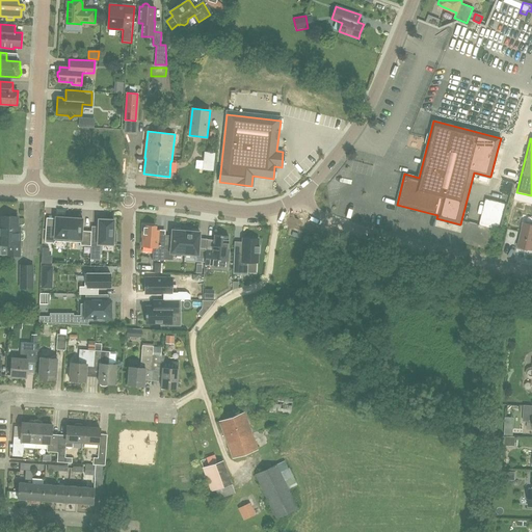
[(486,198),(479,225),(501,231),(507,204),(486,198)]
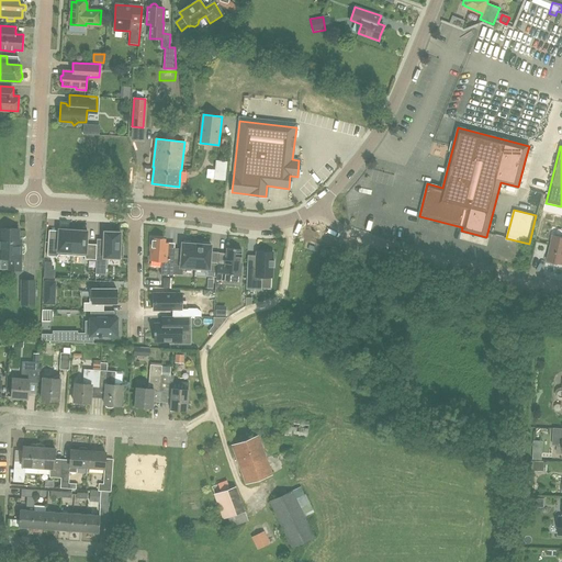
[(0,259),(9,259),(9,270),(21,270),(21,245),(19,245),(19,228),(1,228),(0,259)]
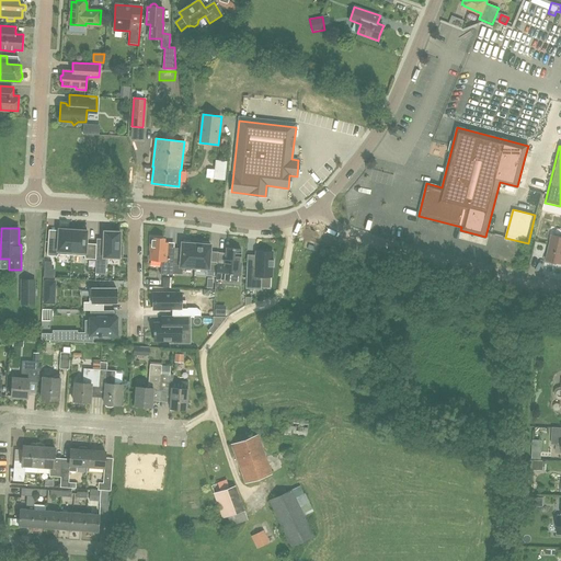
[(47,253),(71,255),(72,229),(59,229),(58,237),(48,236),(47,253)]
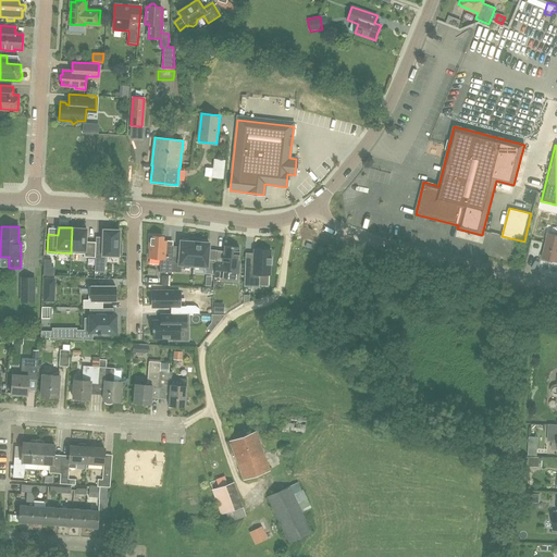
[(86,229),(72,227),(71,254),(85,255),(85,257),(95,257),(96,243),(86,242),(86,229)]
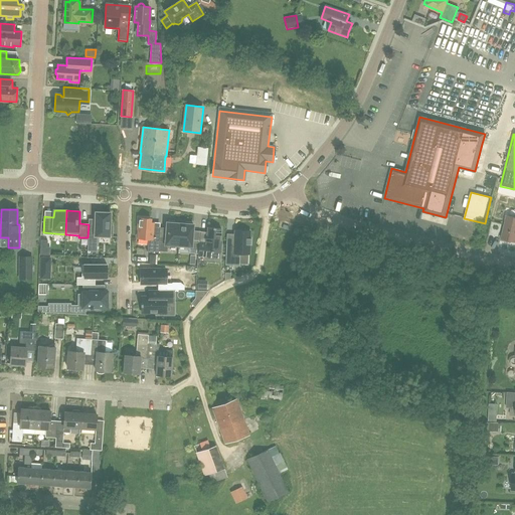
[(111,212),(96,212),(95,224),(94,224),(93,235),(88,235),(88,250),(97,251),(97,236),(110,236),(110,234),(113,234),(113,225),(110,225),(111,212)]
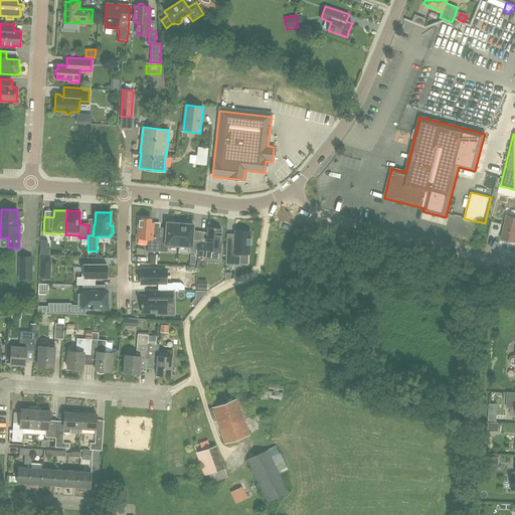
[(501,238),(514,240),(514,217),(507,215),(501,238)]
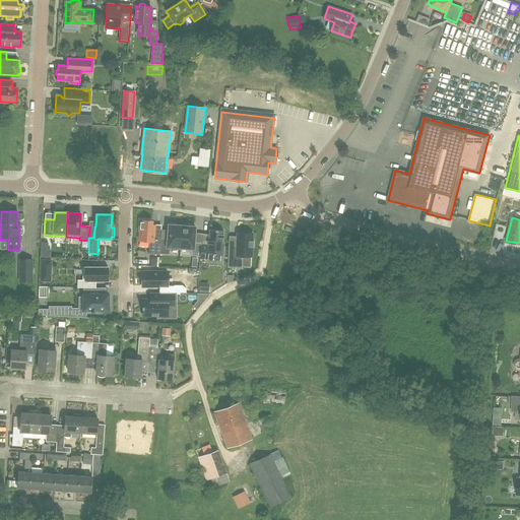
[(152,220),(140,220),(139,231),(140,231),(139,241),(149,242),(148,254),(159,254),(159,253),(160,240),(161,230),(155,230),(155,224),(152,224),(152,220)]
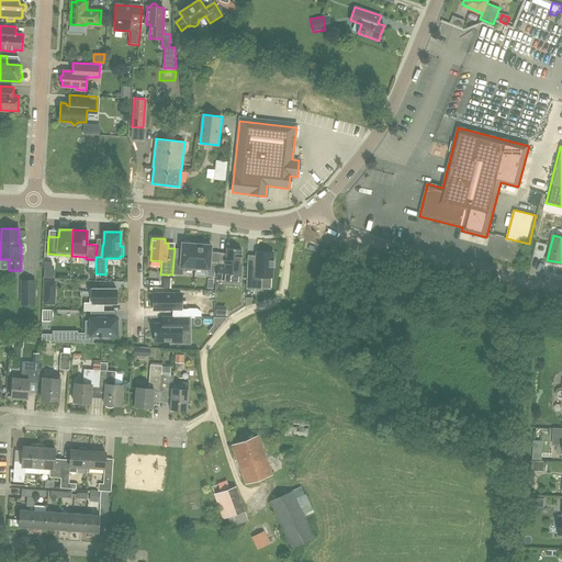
[(183,243),(182,243),(181,259),(173,259),(172,273),(182,274),(182,267),(194,268),(197,244),(191,244),(191,242),(183,240),(183,243)]
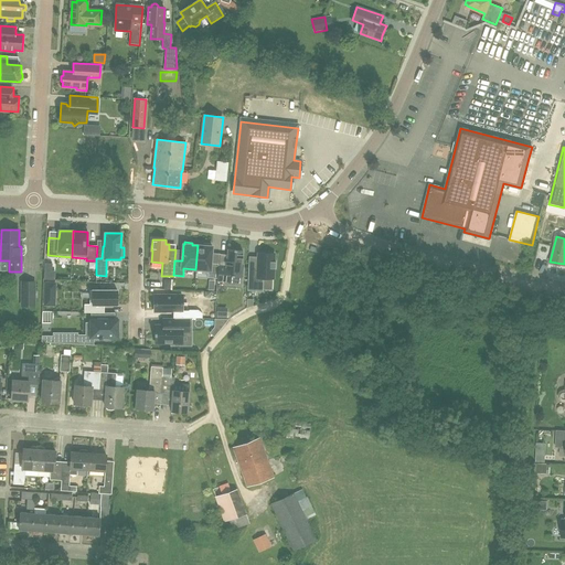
[(217,278),(219,264),(211,263),(212,246),(211,246),(211,244),(204,243),(203,245),(198,245),(195,269),(208,270),(208,277),(217,278)]
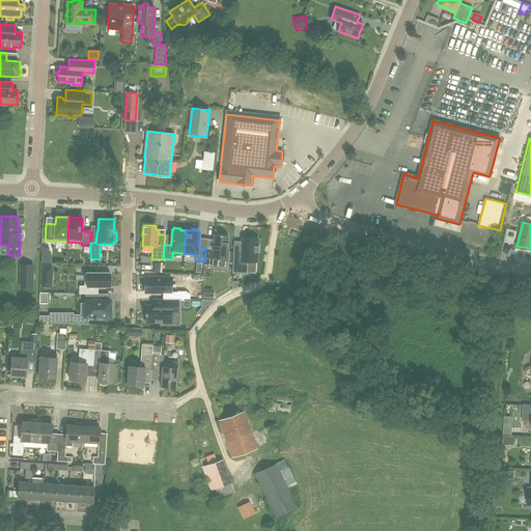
[(205,250),(204,263),(214,264),(217,266),(217,259),(226,260),(228,260),(228,250),(226,250),(228,235),(214,234),(214,240),(213,250),(205,250)]
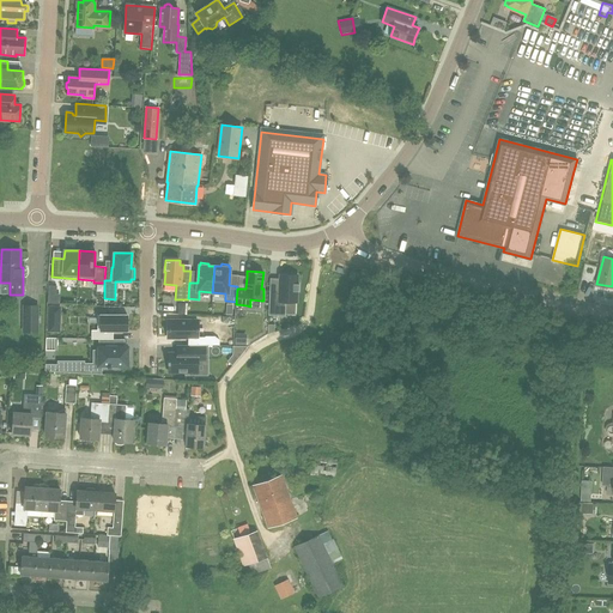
[(269,291),(268,315),(285,316),(285,314),(295,315),(296,302),(297,291),(298,291),(298,284),(297,284),(297,275),(280,274),(280,279),(279,291),(269,291)]
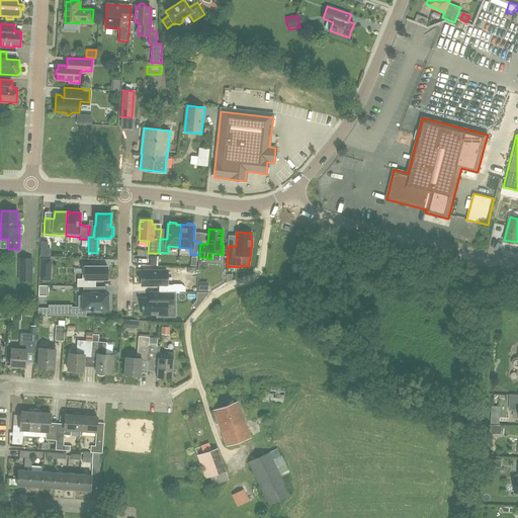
[(32,260),(20,260),(20,280),(31,281),(32,260)]
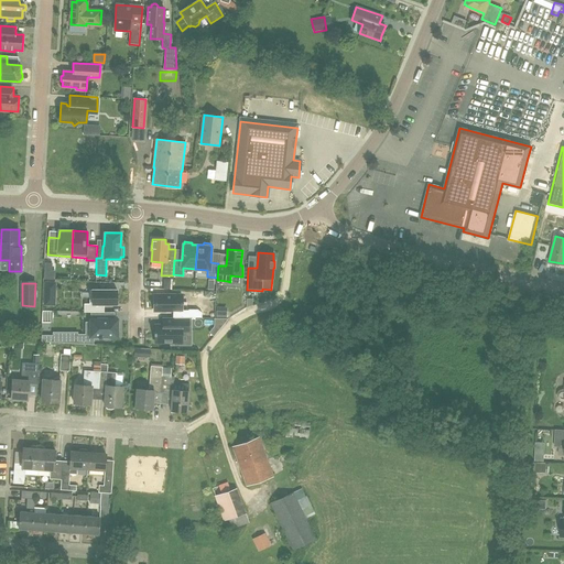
[(84,303),(84,312),(90,312),(104,312),(104,304),(117,304),(117,290),(89,290),(89,303),(84,303)]
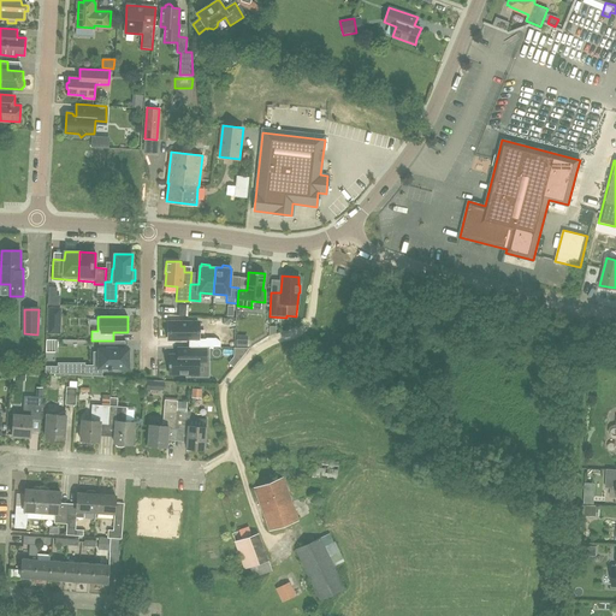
[(170,323),(170,339),(199,339),(199,323),(170,323)]
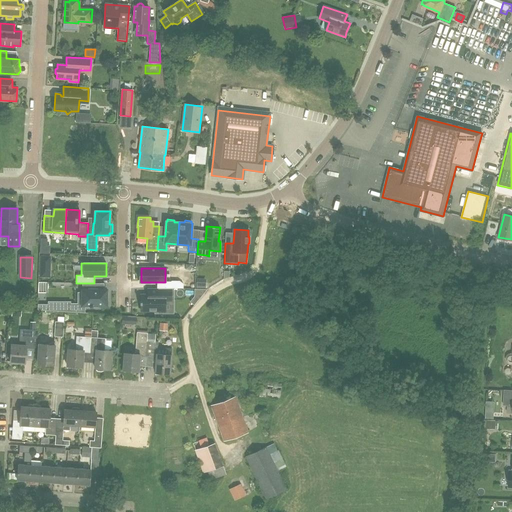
[(82,292),(82,293),(84,293),(84,307),(85,307),(98,307),(98,305),(105,305),(105,301),(108,301),(108,290),(98,290),(98,284),(100,284),(100,283),(94,283),(82,283),(82,292)]
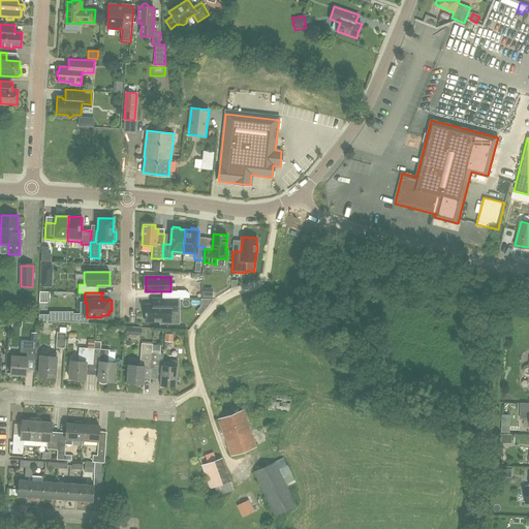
[(160,323),(170,323),(170,311),(177,311),(177,298),(163,298),(163,299),(153,299),(153,305),(146,305),(146,320),(160,320),(160,323)]
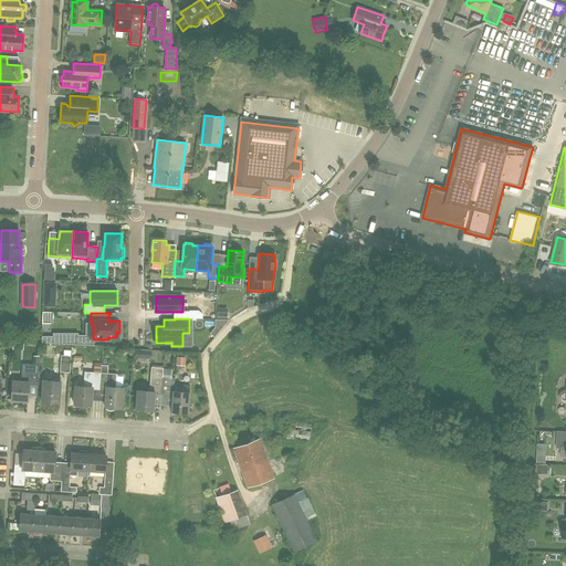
[(215,327),(219,332),(228,320),(215,320),(215,327)]
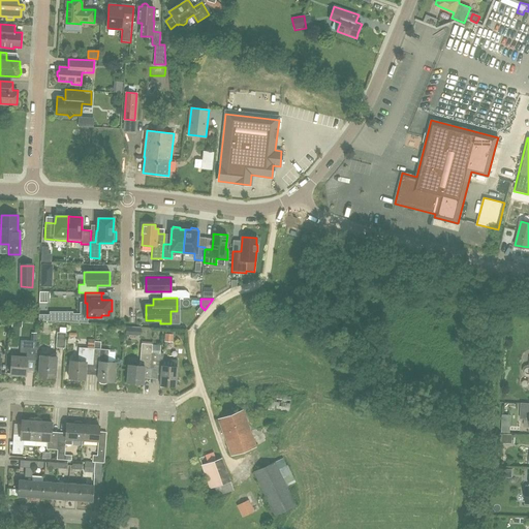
[(57,332),(56,347),(65,348),(66,333),(57,332)]
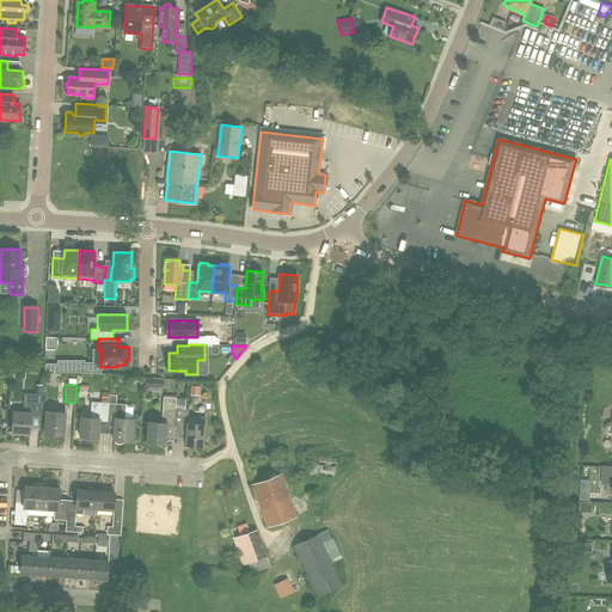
[(191,386),(190,395),(200,396),(201,386),(191,386)]
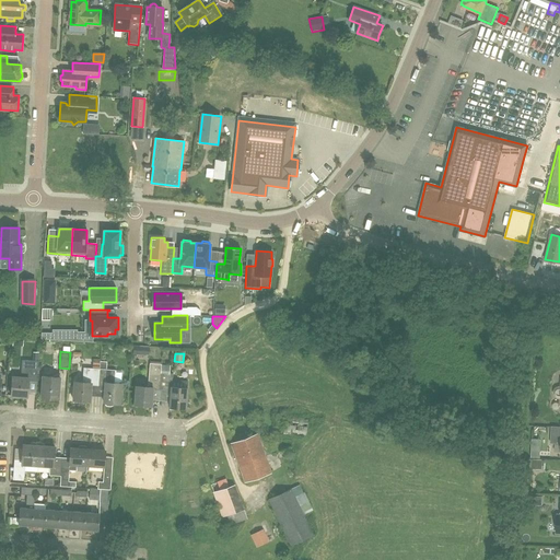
[(23,360),(22,368),(21,377),(13,377),(12,396),(28,397),(30,381),(37,382),(39,361),(37,361),(38,357),(34,357),(33,358),(33,361),(23,360)]
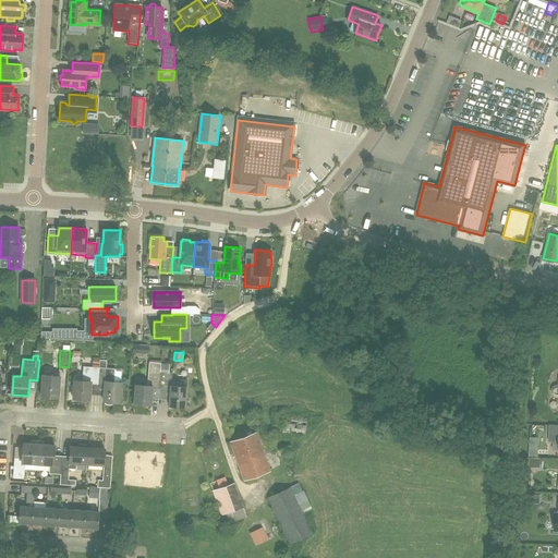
[(149,362),(148,371),(147,386),(135,385),(134,403),(152,404),(153,388),(158,389),(159,371),(160,368),(160,363),(149,362)]
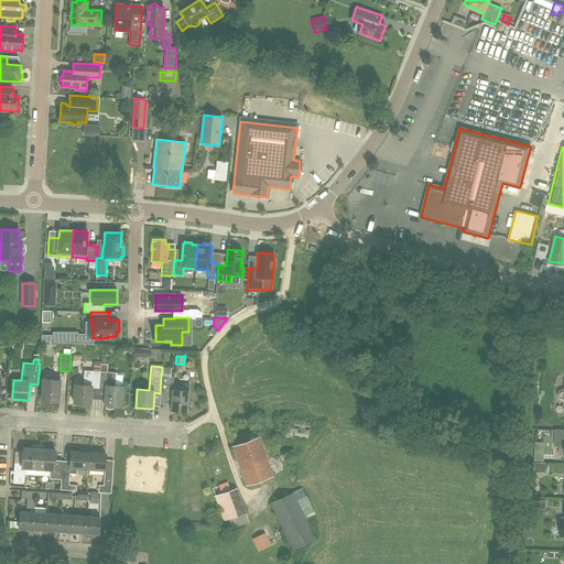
[(98,388),(99,371),(85,370),(84,384),(75,384),(74,403),(90,404),(91,388),(98,388)]
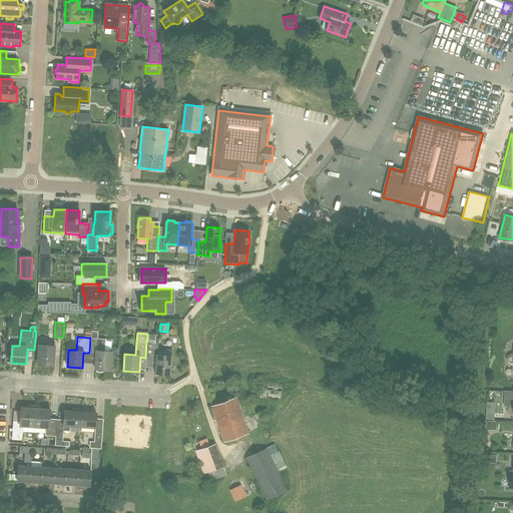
[(94,369),(96,369),(96,371),(97,372),(99,372),(102,372),(103,371),(103,370),(110,370),(111,352),(104,351),(105,339),(90,338),(89,353),(96,354),(94,369)]
